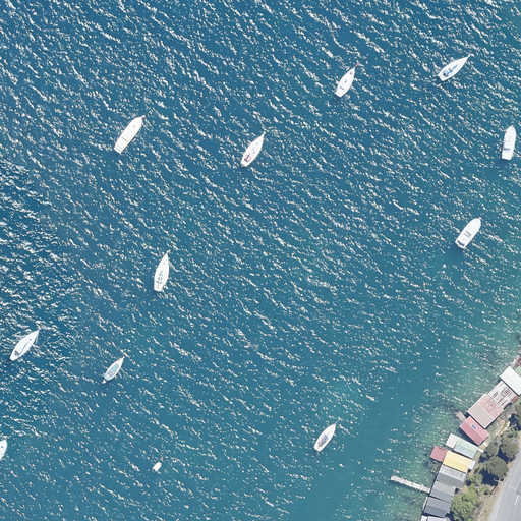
[(520,360),(458,428),(480,449),(495,433),(489,428),(520,393),(520,360)]
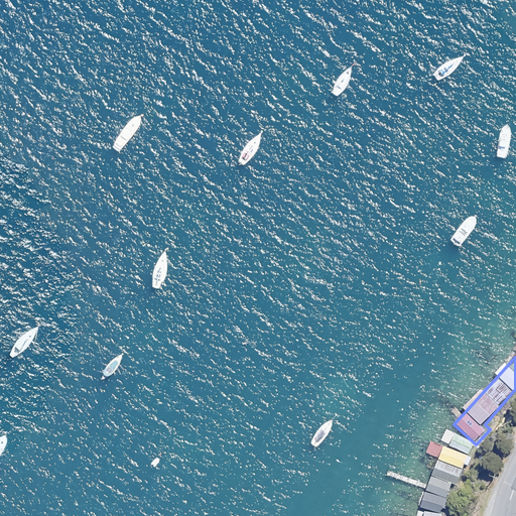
[(474,443),(455,433),(449,444),(469,454),(474,443)]
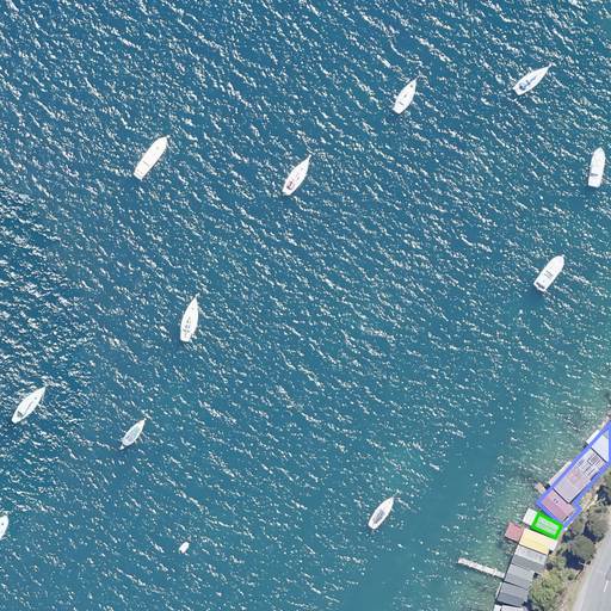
[(555,542),(525,529),(519,543),(549,556),(555,542)]
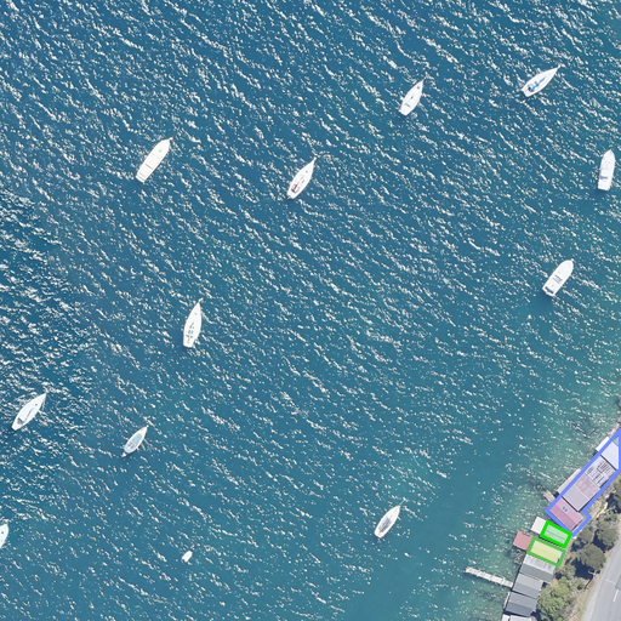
[(556,567),(528,554),(520,570),(548,582),(556,567)]
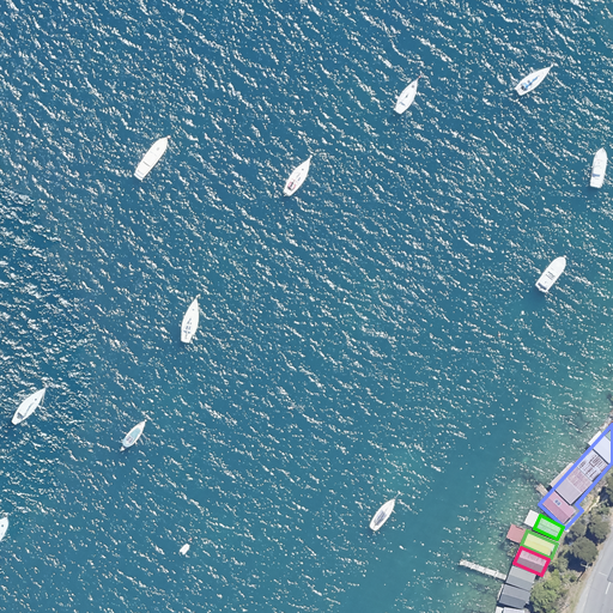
[(536,575),(514,566),(501,600),(522,610),(536,575)]
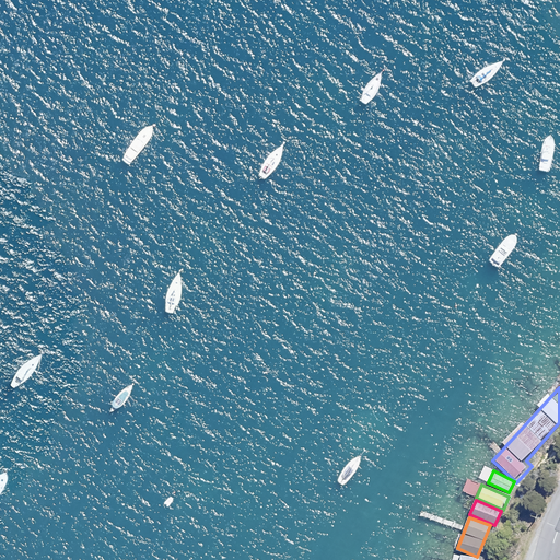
All buildings are outlined.
